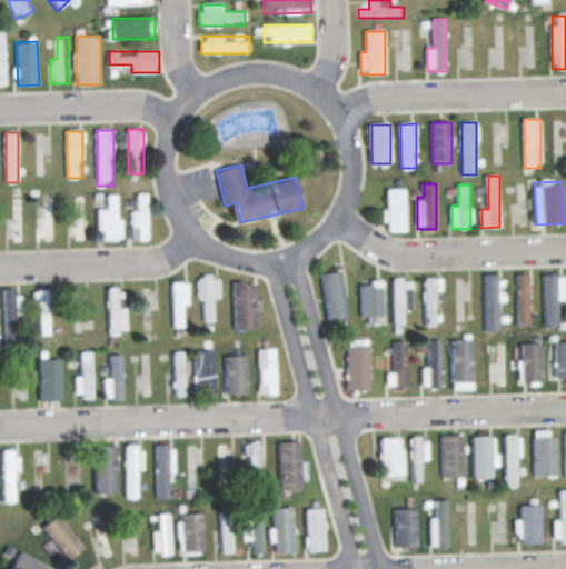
[(384,230),(406,230),(406,189),(384,189),(384,230)]
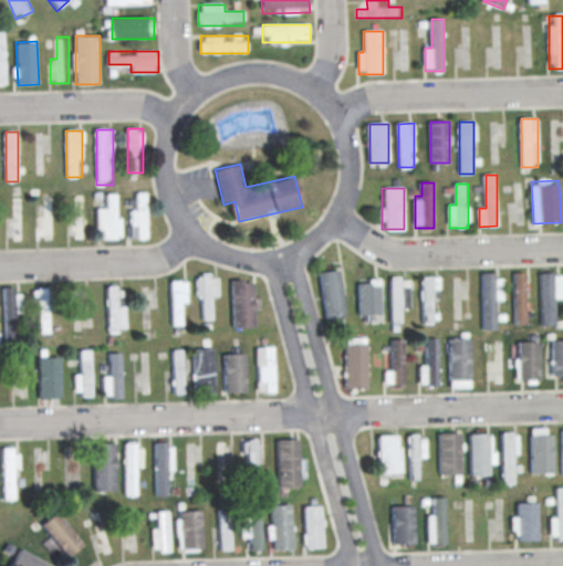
[(14,242),(25,242),(25,192),(14,192),(14,242)]
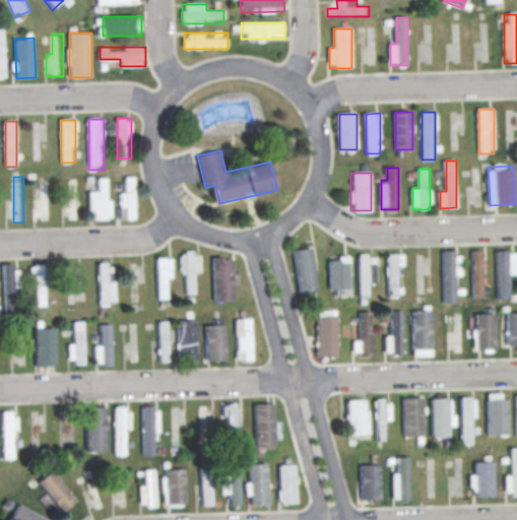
[(136,219),(136,177),(125,177),(125,188),(120,188),(120,219),(136,219)]
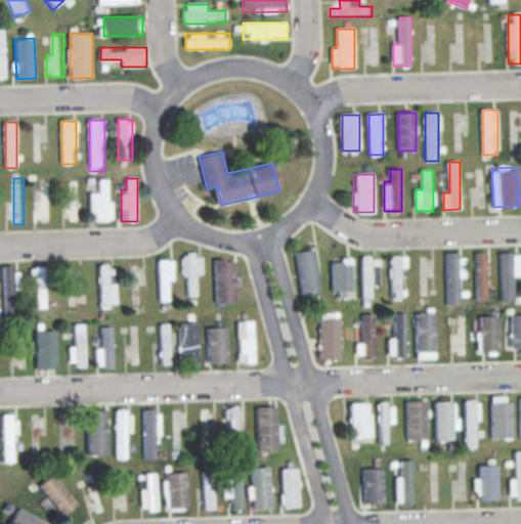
[(52,179),(43,179),(43,188),(36,188),(36,223),(52,223),(52,179)]
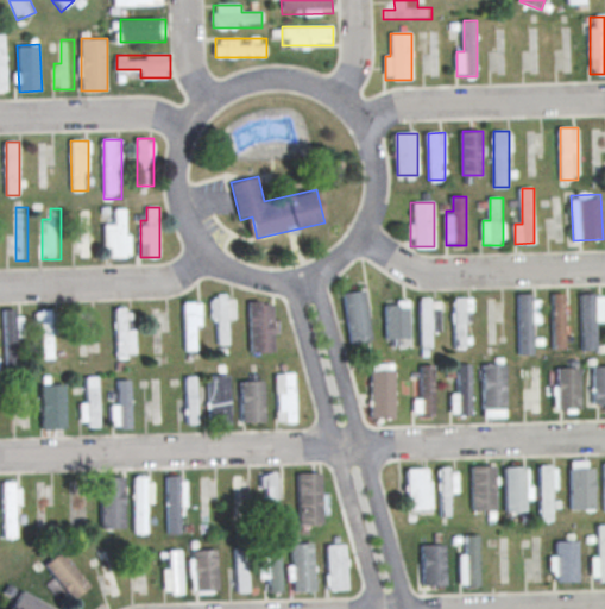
[(105,223),(105,257),(131,257),(131,208),(115,208),(115,223),(105,223)]
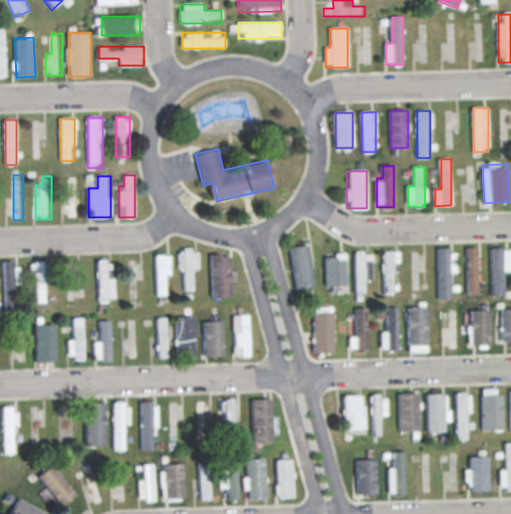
[(65,218),(79,218),(79,177),(65,177),(65,218)]
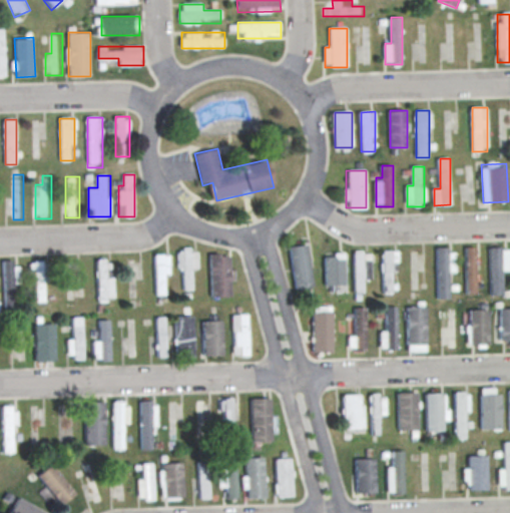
[(314,288),(309,244),(291,246),(296,290),(314,288)]
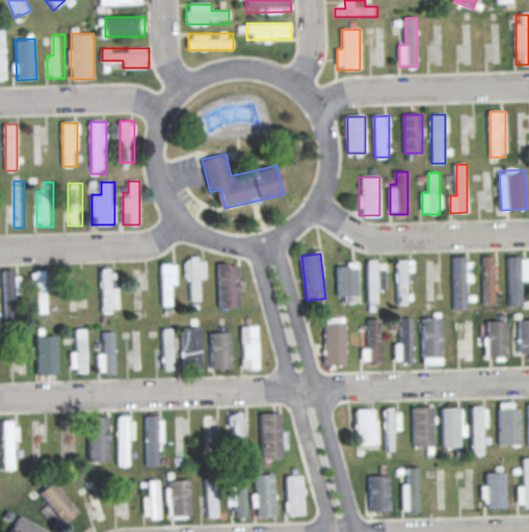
[(484,304),(494,304),(494,256),(484,256),(484,304)]
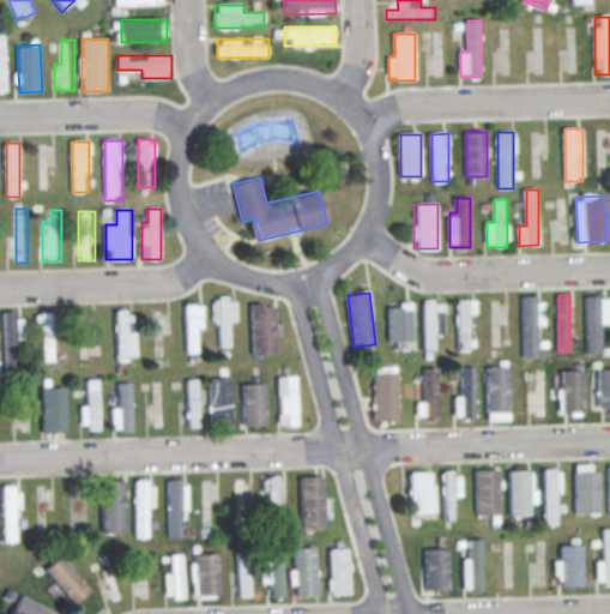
[(523,356),(538,356),(538,330),(545,330),(545,296),(523,296),(523,356)]
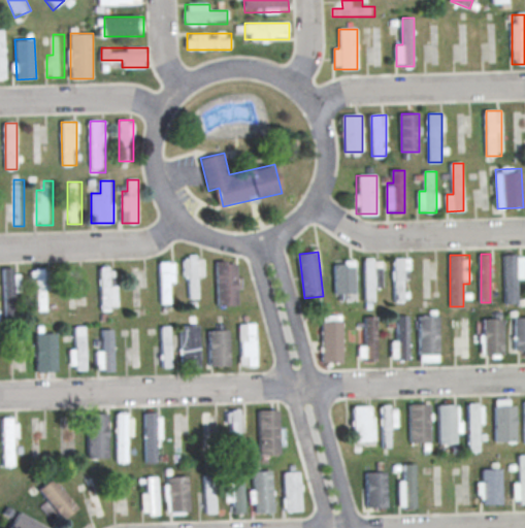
[(524,279),(524,255),(505,255),(505,302),(517,302),(517,279),(524,279)]
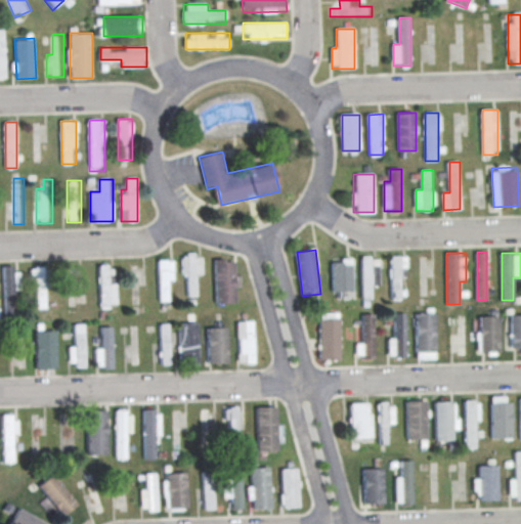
[(204,276),(204,254),(184,254),(184,296),(199,296),(199,276),(204,276)]
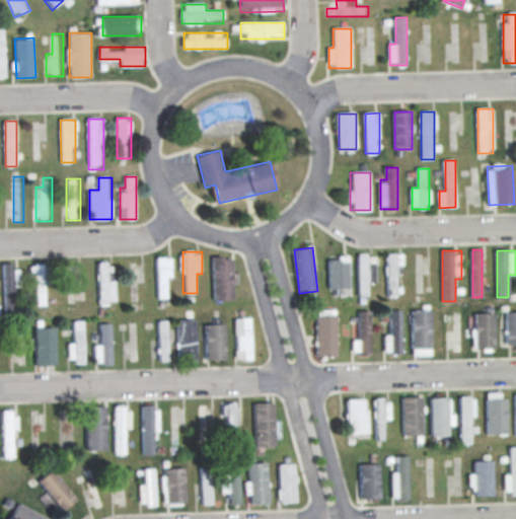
[(401,253),(387,253),(387,296),(401,296),(401,253)]
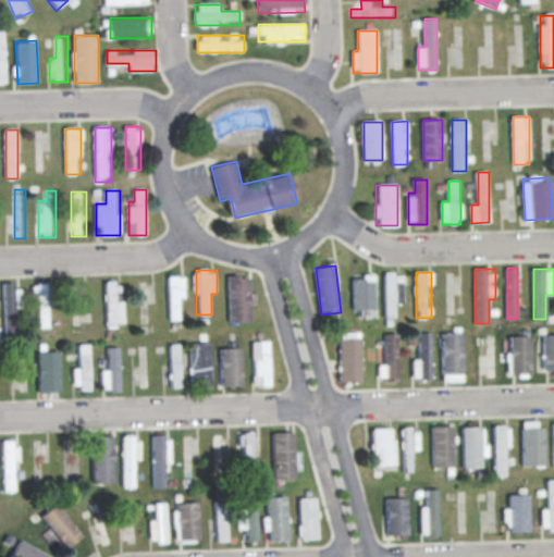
[(385,273),(385,317),(395,317),(395,305),(403,305),(403,273),(385,273)]
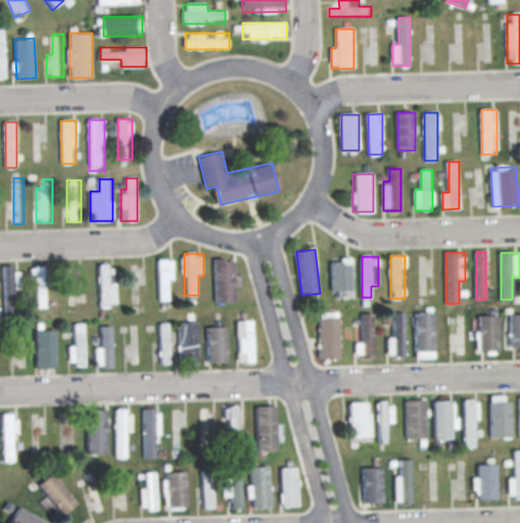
[(217,302),(236,302),(236,258),(216,258),(217,302)]
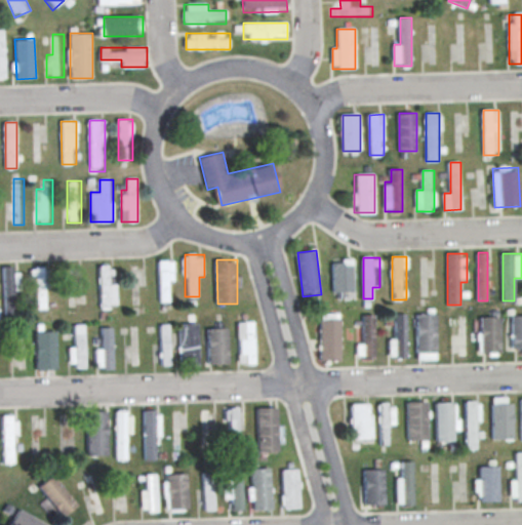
[(333,292),(354,292),(354,259),(333,259),(333,292)]
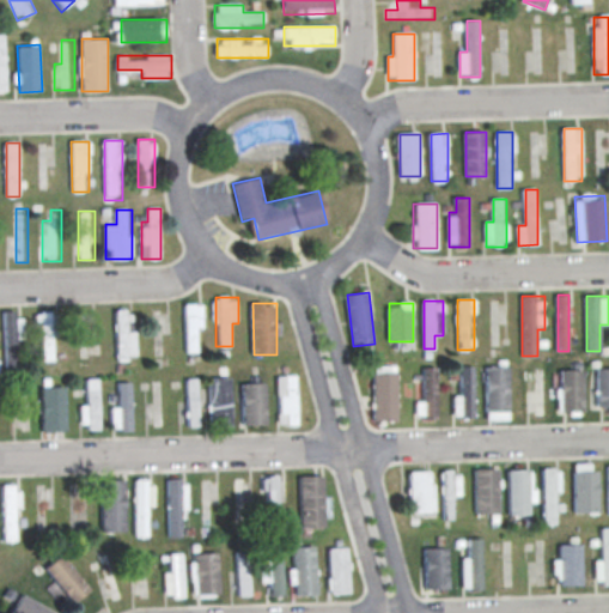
[(187,352),(203,352),(203,304),(187,304),(187,352)]
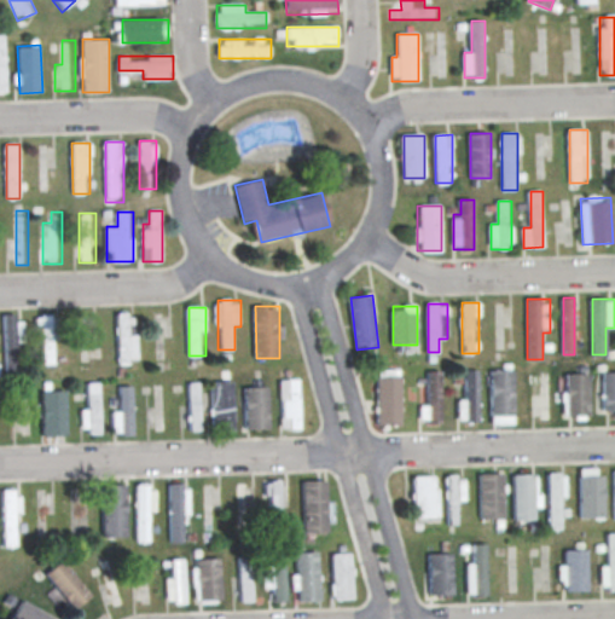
[(138,364),(138,312),(117,312),(119,364),(138,364)]
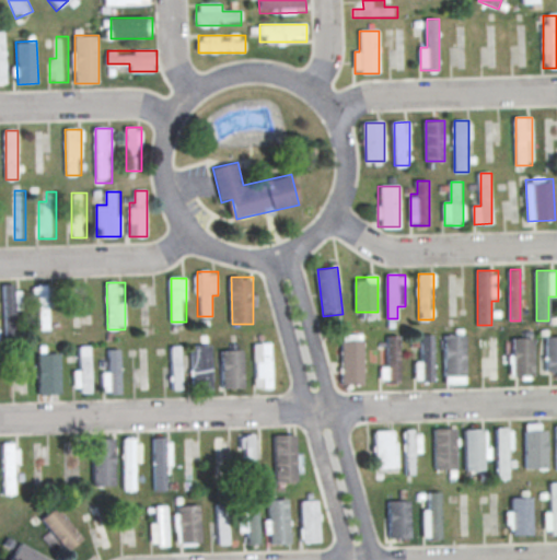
[(18,330),(18,283),(6,283),(6,330),(18,330)]
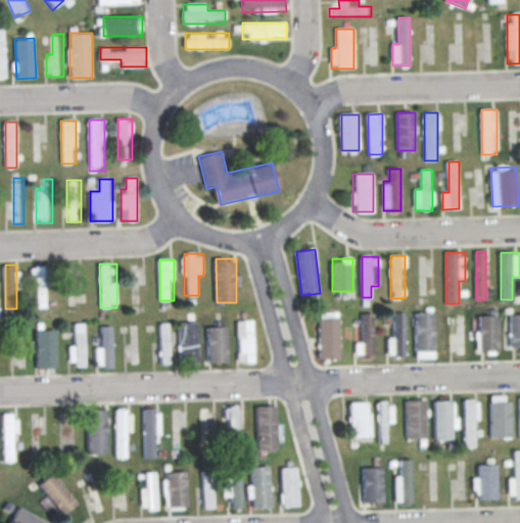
[(46,307),(46,266),(33,266),(33,307),(46,307)]
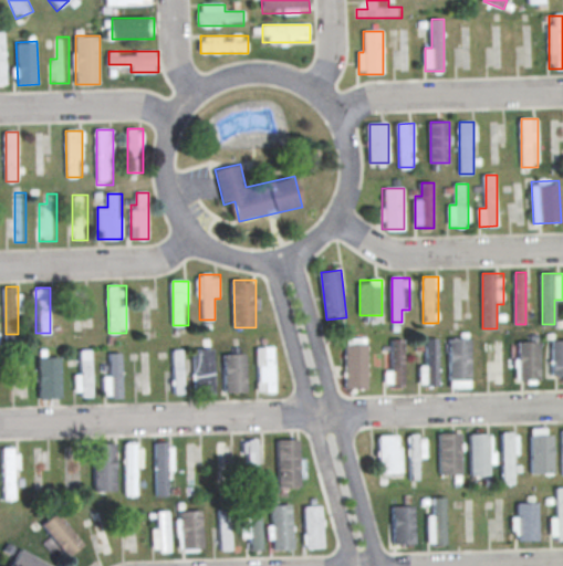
[(472,387),(472,336),(450,336),(450,387),(472,387)]
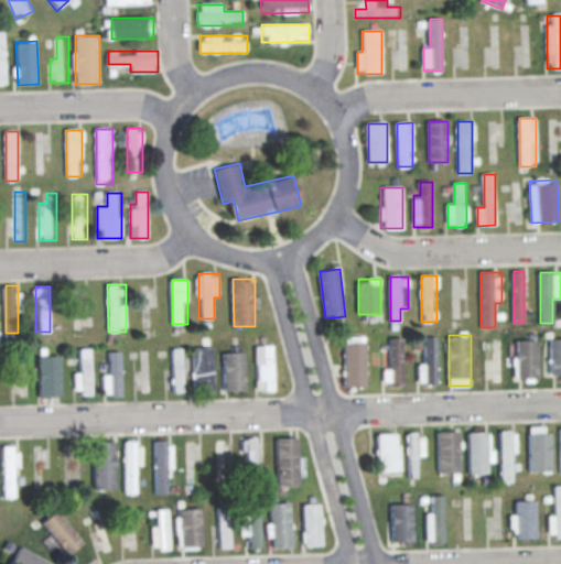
[(368,387),(367,337),(346,337),(346,387),(368,387)]
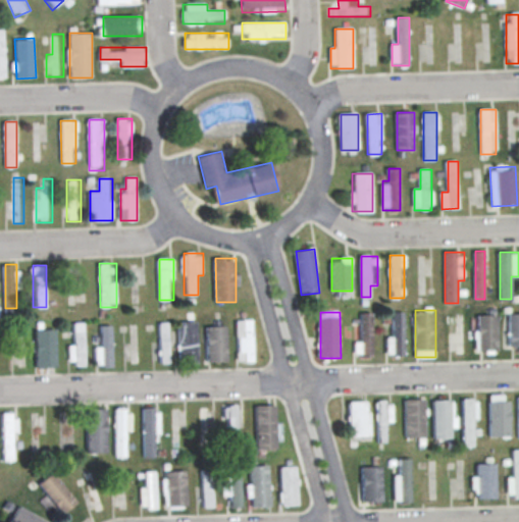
[(387,357),(406,357),(406,312),(395,312),(395,334),(387,334),(387,357)]
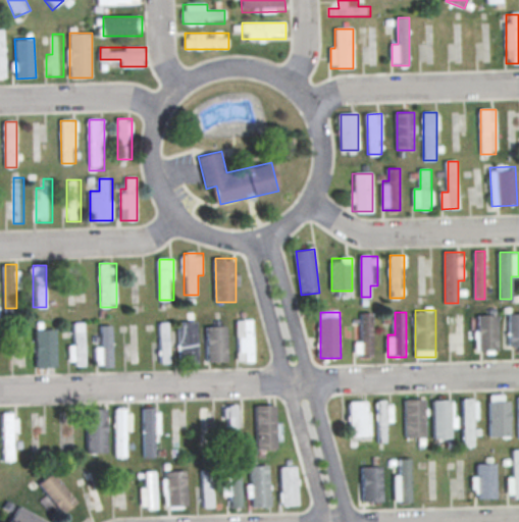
[(374,313),(363,313),(363,340),(357,340),(357,356),(374,356),(374,313)]
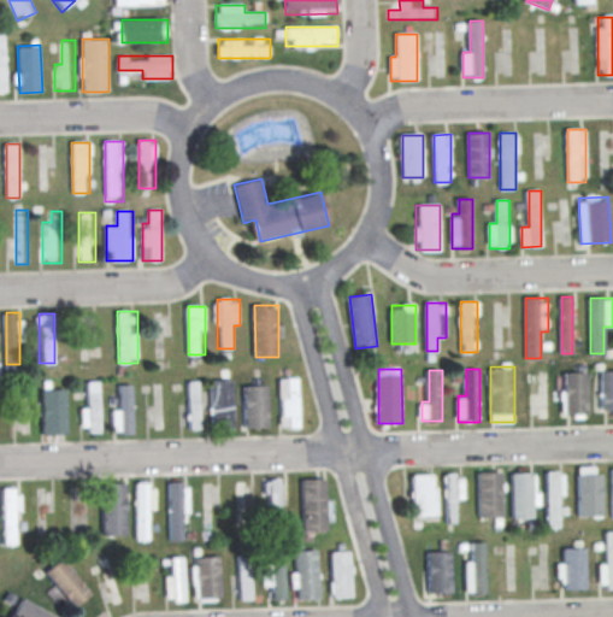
[(612,370),(601,371),(601,413),(612,413),(612,370)]
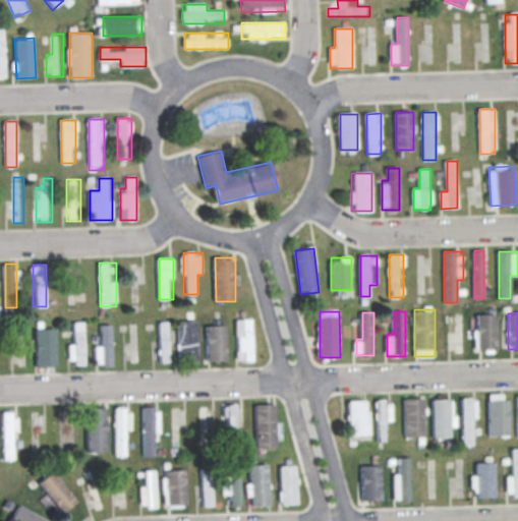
[(450,332),(450,355),(469,355),(469,313),(458,313),(458,332),(450,332)]
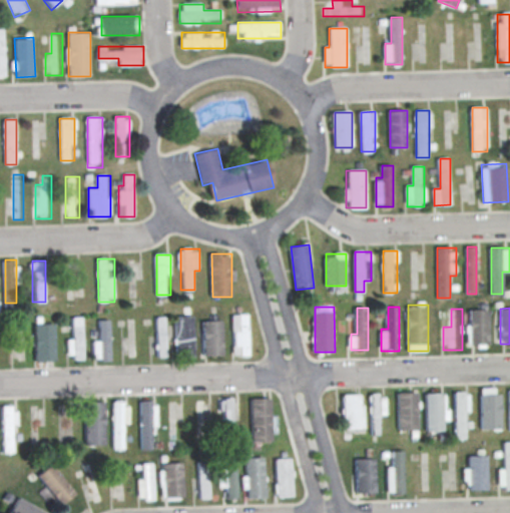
[(470,310),(470,345),(490,345),(490,310),(470,310)]
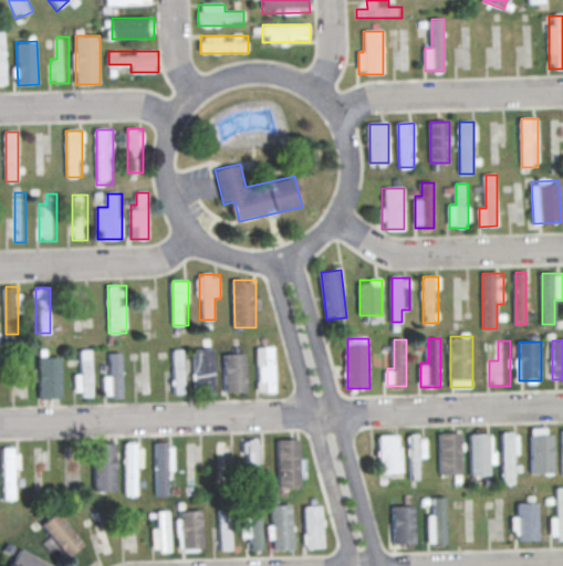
[(275,391),(275,346),(258,346),(258,391),(275,391)]
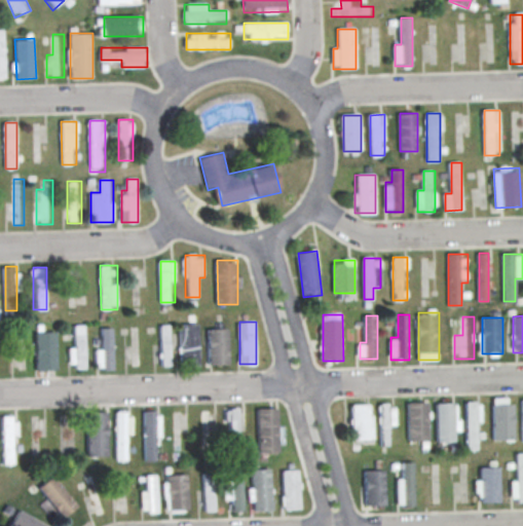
[(181,366),(199,366),(199,324),(181,324),(181,366)]
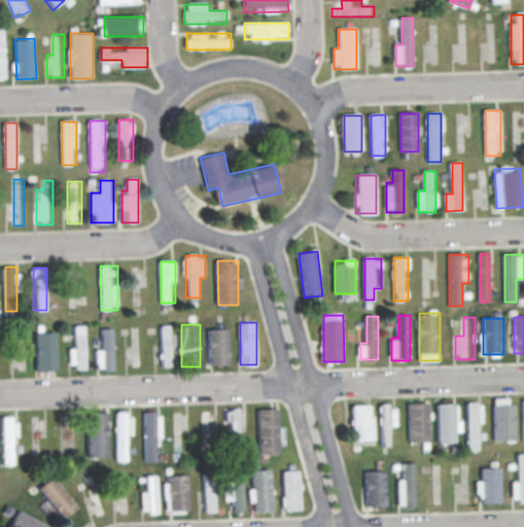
[(76,325),(76,348),(70,348),(70,370),(88,370),(88,325),(76,325)]
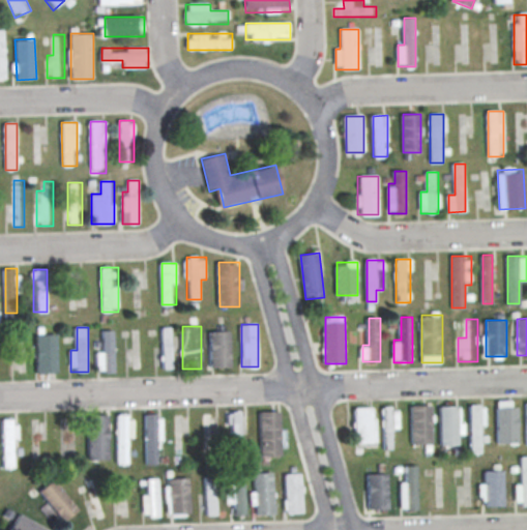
[(163,369),(173,369),(173,327),(163,327),(163,369)]
